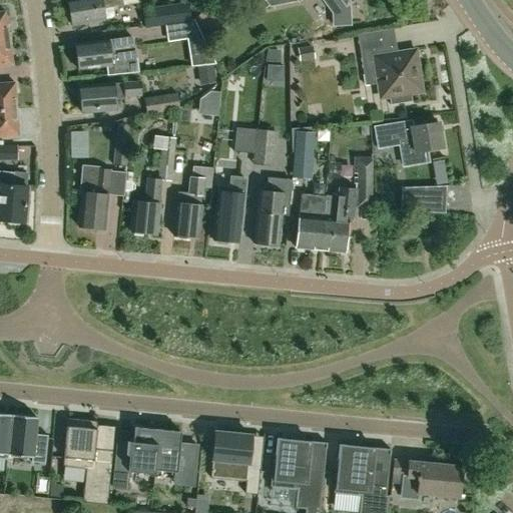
[(66,0),(70,24),(102,19),(102,18),(110,17),(112,14),(111,6),(121,4),(133,3),(132,0),(66,0)]
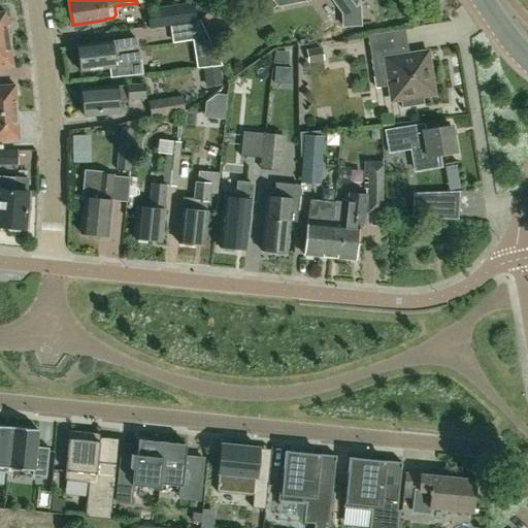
[(270,0),(267,3),(262,7),(266,12),(276,5),(278,6),(301,0),(306,0),(307,0),(332,0),(342,13),(343,26),(359,26),(358,7),(356,3),(359,0),(270,0)]
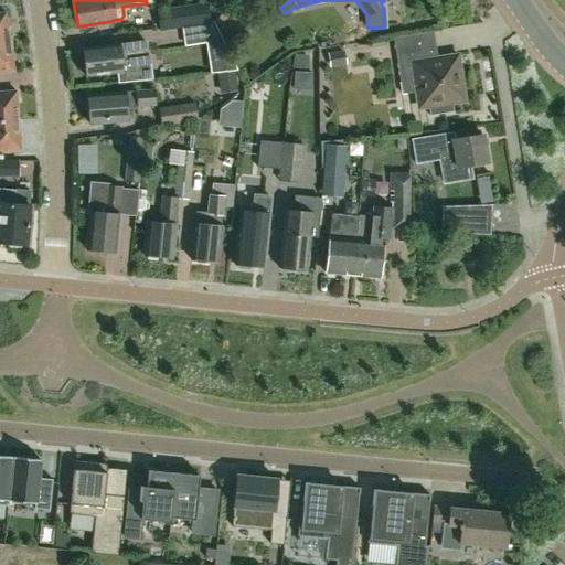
[(159,29),(206,22),(204,4),(156,11),(159,29)]
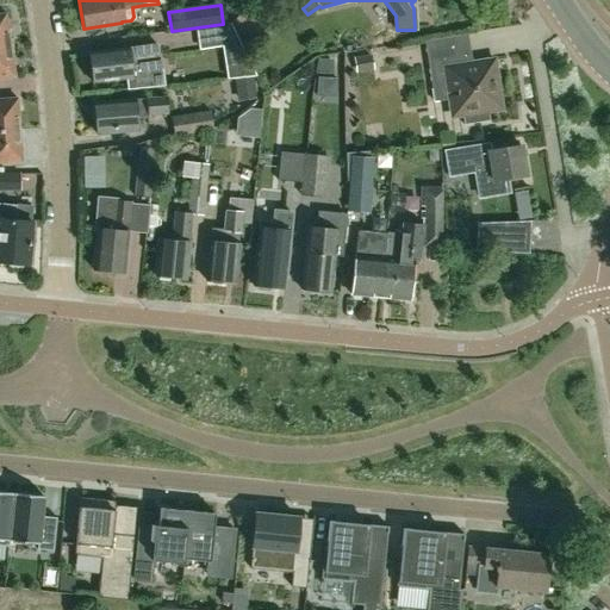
[(243,33),(255,25),(246,12),(234,20),(243,33)]
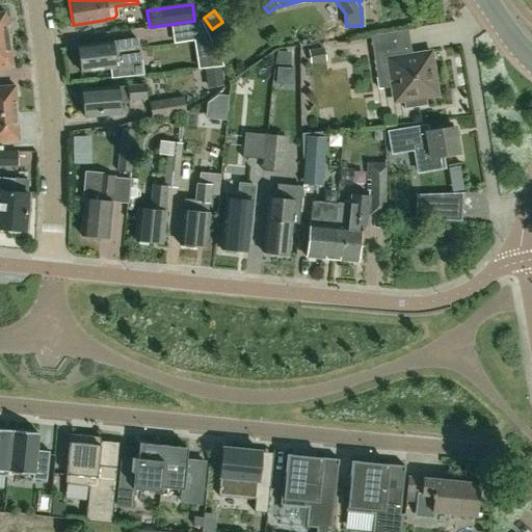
[(173,44),(208,37),(200,21),(169,25),(173,44)]
